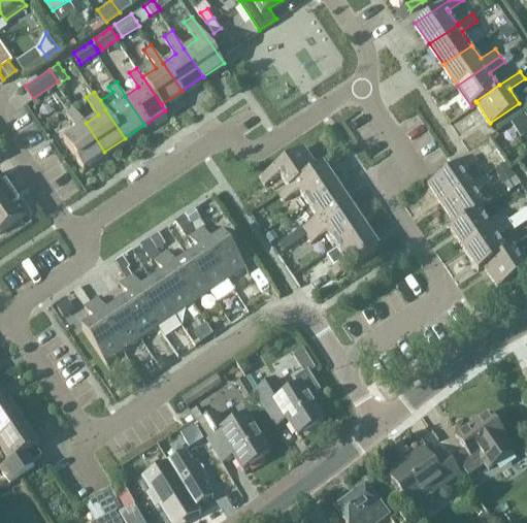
[(104,152),(86,123),(73,106),(65,111),(77,129),(63,138),(83,167),(104,152)]
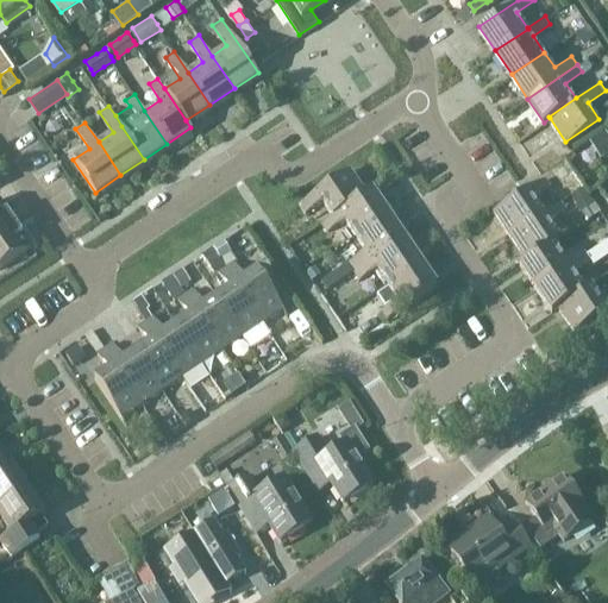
[(601,154),(607,150),(607,127),(591,137),(601,154)]
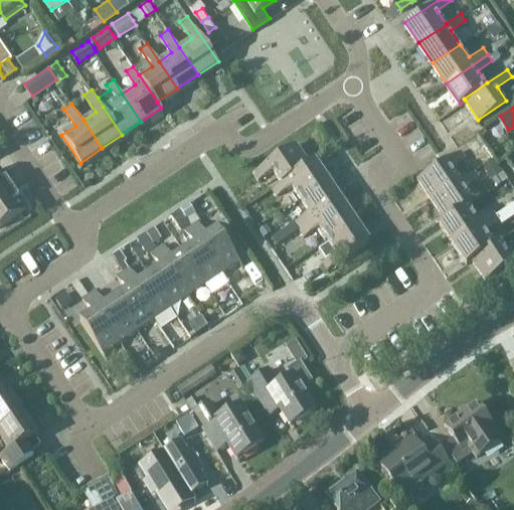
[(281,180),(309,161),(296,141),(252,169),(259,177),(273,168),(281,180)]
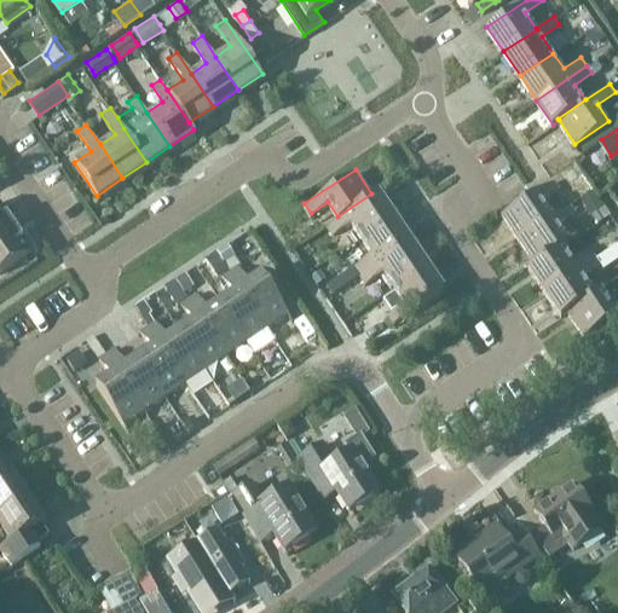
[(552,214),(552,213),(542,198),(559,188),(553,179),(502,213),(518,236),(552,214)]
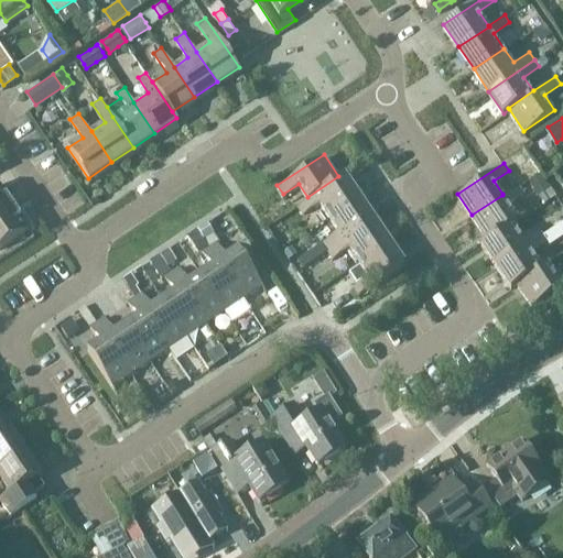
[(551,186),(540,170),(528,177),(539,194),(551,186)]
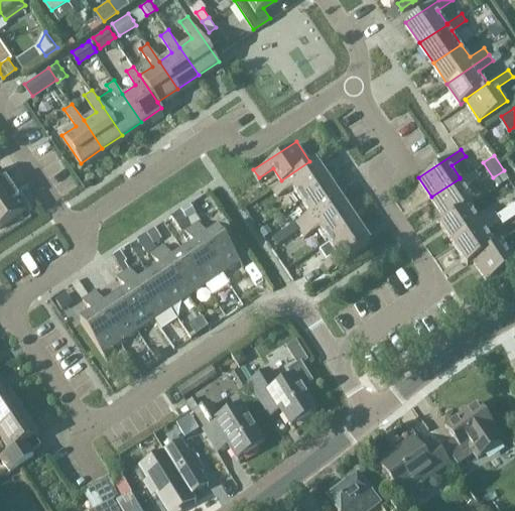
[(300,197),(329,178),(314,157),(309,161),(281,180),(272,186),(277,194),(292,183),(300,197)]
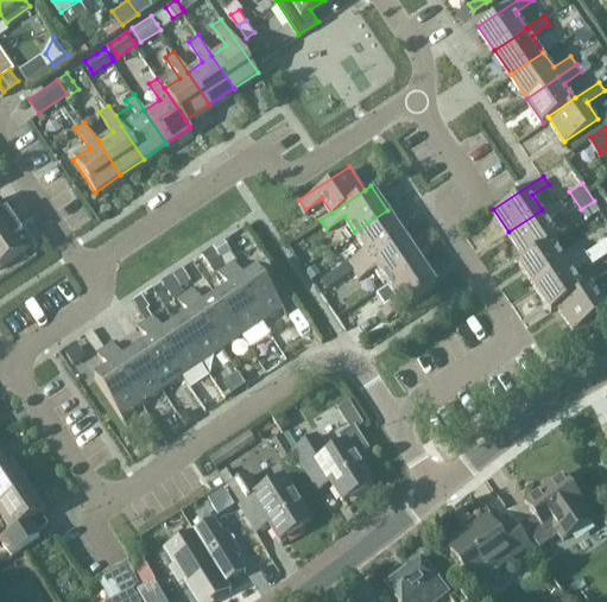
[(0,230),(16,221),(0,197),(0,230)]
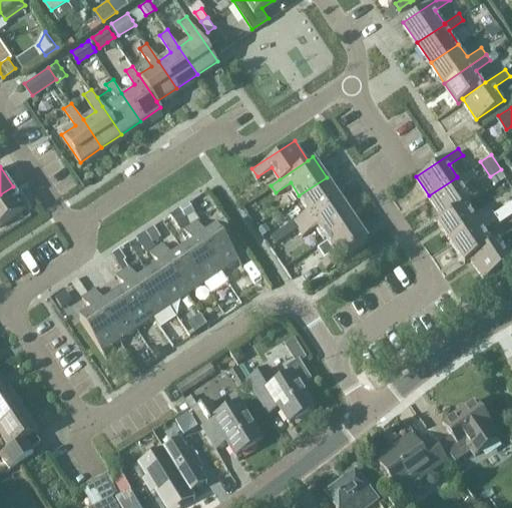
[(443,216),(465,202),(471,198),(462,185),(476,175),(471,167),(457,176),(457,177),(429,195),(443,215),(443,216)]
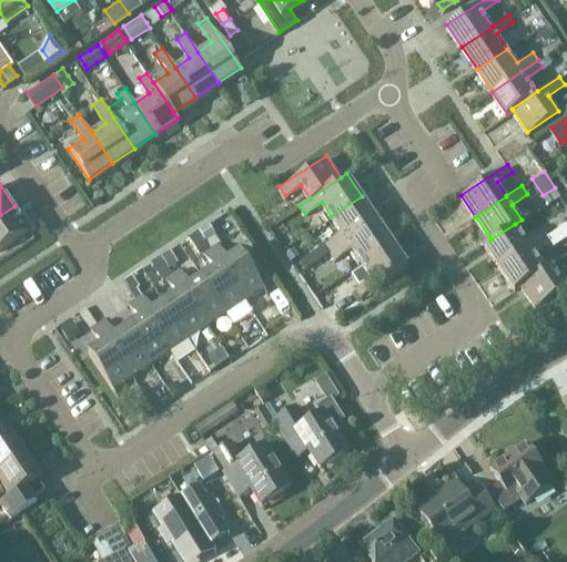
[(330,249),(377,218),(362,196),(331,216),(341,232),(325,243),(330,249)]
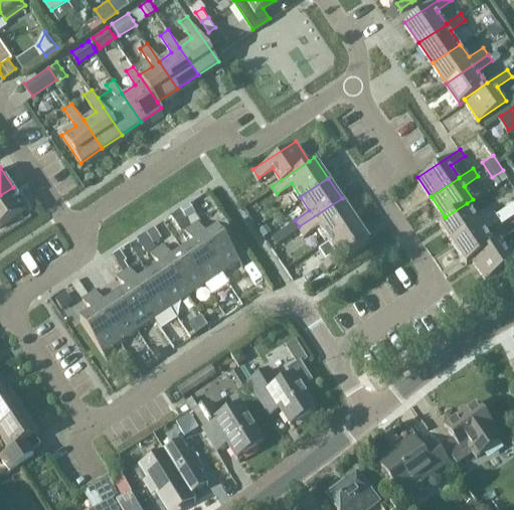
[(0,225),(27,207),(13,187),(0,195),(0,225)]
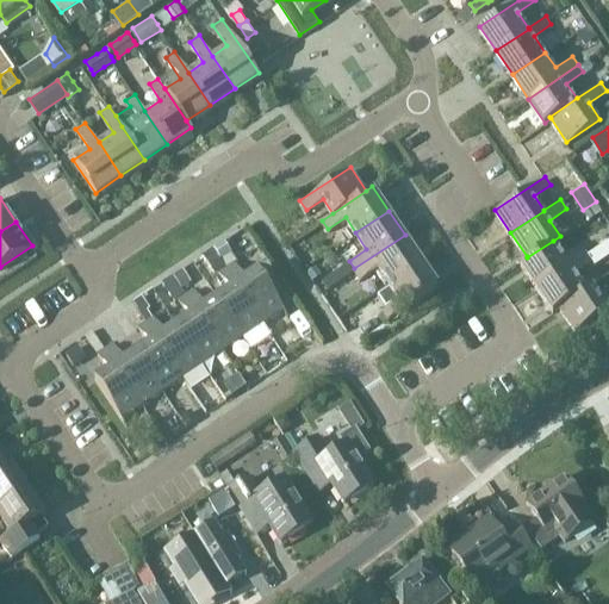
[(405,235),(354,268),(360,276),(378,265),(389,281),(421,260),(405,235)]
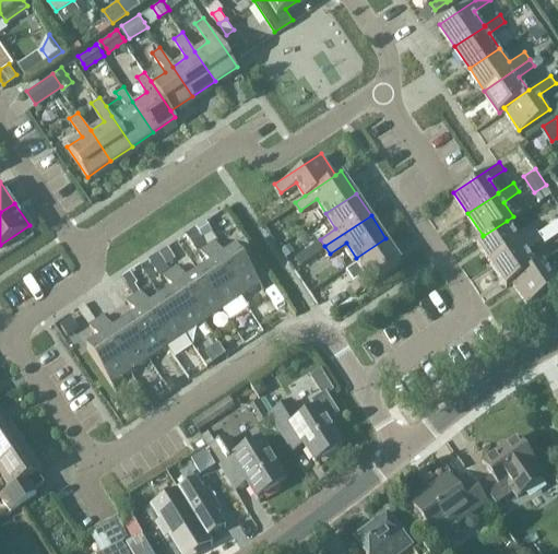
[(557,215),(536,231),(542,238),(544,240),(557,231),(557,215)]
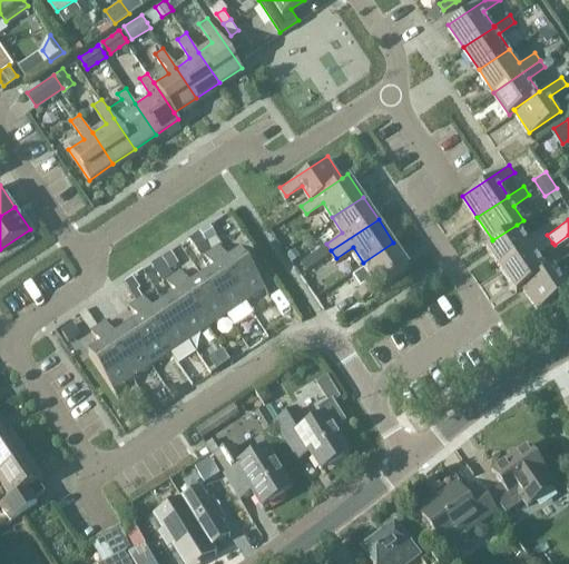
[(278,239),(288,233),(281,221),(271,228),(278,239)]
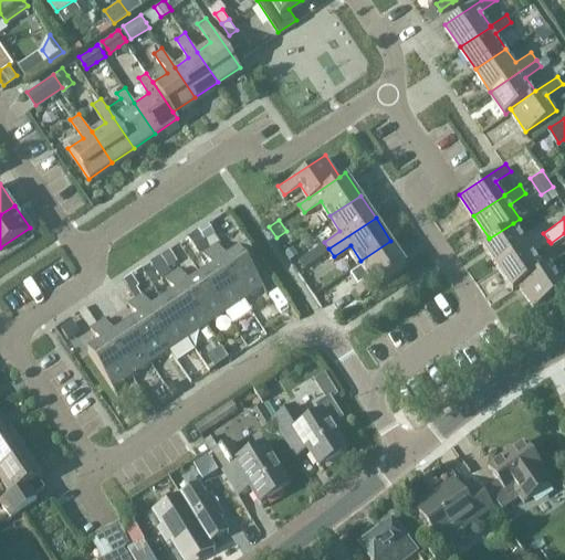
[(209,221),(199,228),(206,238),(216,231),(209,221)]
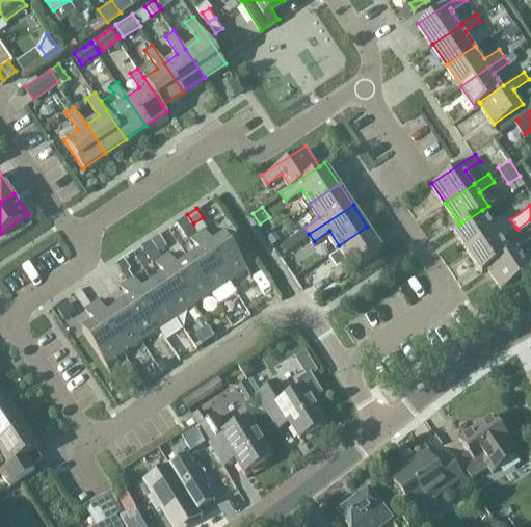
[(468,248),(510,219),(506,212),(490,222),(482,210),(459,225),(459,224),(453,227),(468,248)]
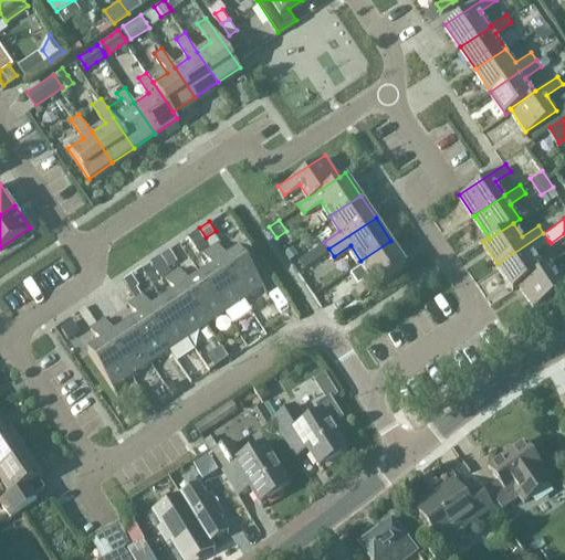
[(206,238),(199,228),(188,234),(200,252),(202,250),(210,245),(206,238)]
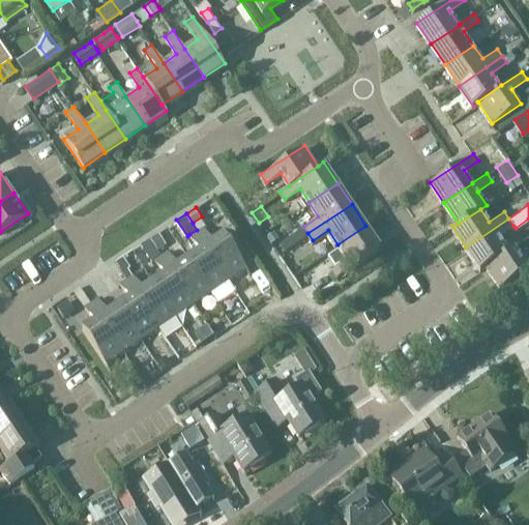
[(485,264),(506,249),(498,236),(513,226),(508,219),(466,248),(479,268),(486,265),(485,264)]
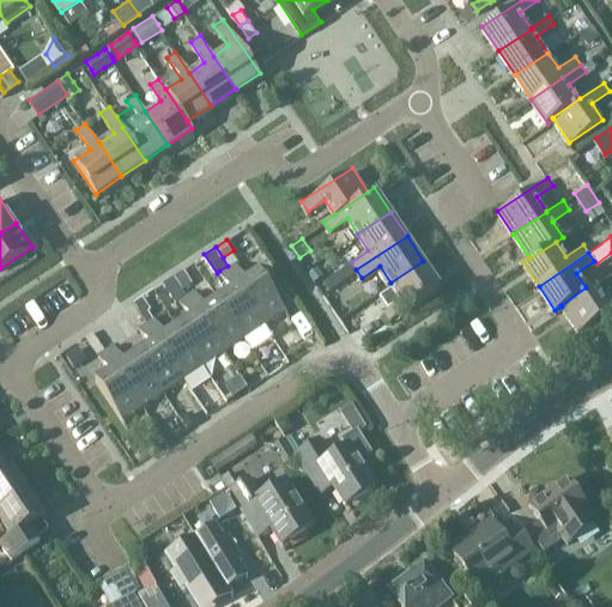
[(265,321),(285,308),(259,268),(246,277),(235,260),(228,266),(265,321)]
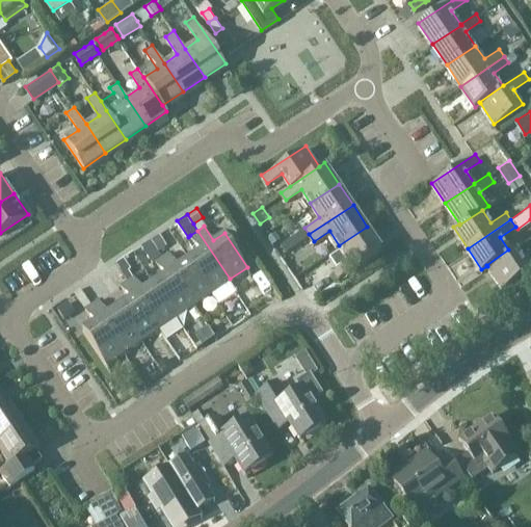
[(338,277),(381,247),(367,227),(339,245),(348,259),(333,269),(338,277)]
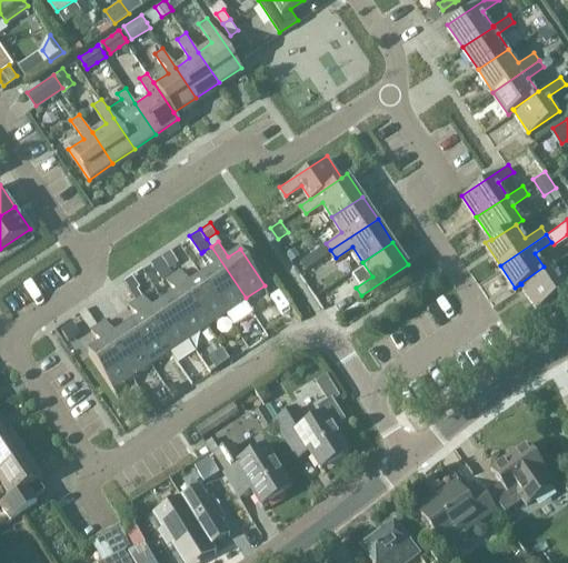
[(295,245),(287,251),(291,258),(300,252),(295,245)]
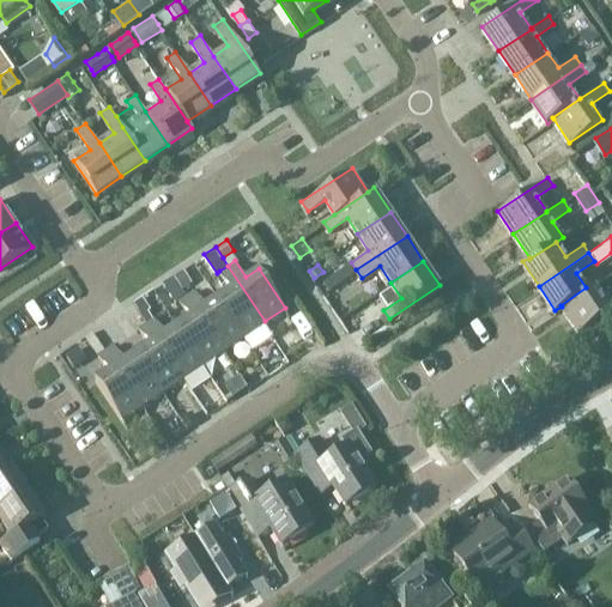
[(193,279),(185,266),(174,273),(182,286),(193,279)]
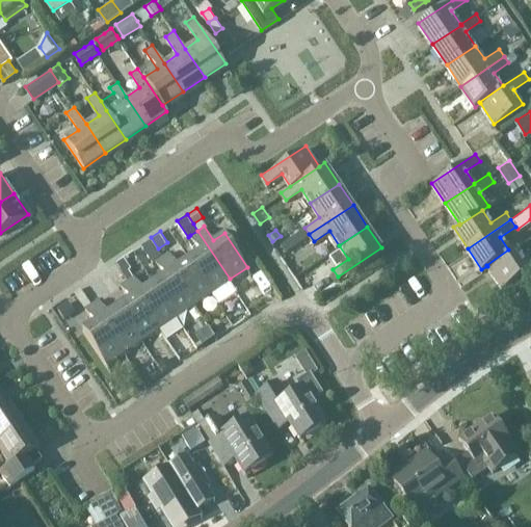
[(212,291),(230,279),(197,231),(190,235),(200,248),(188,256),(212,291)]
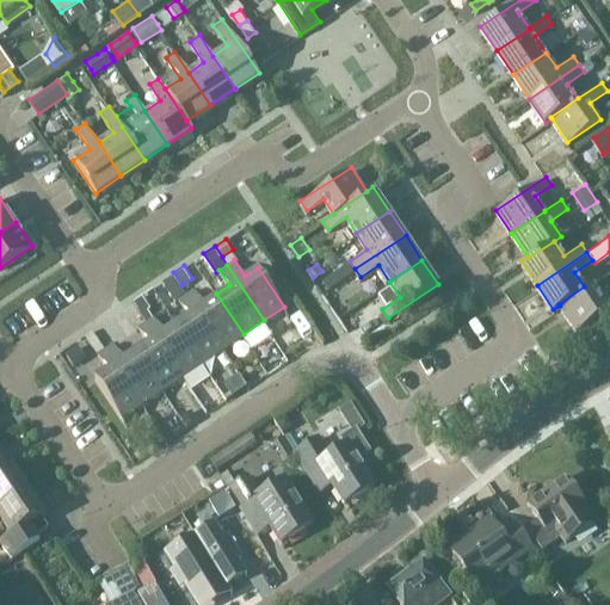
[(173,272),(165,278),(173,291),(182,285),(173,272)]
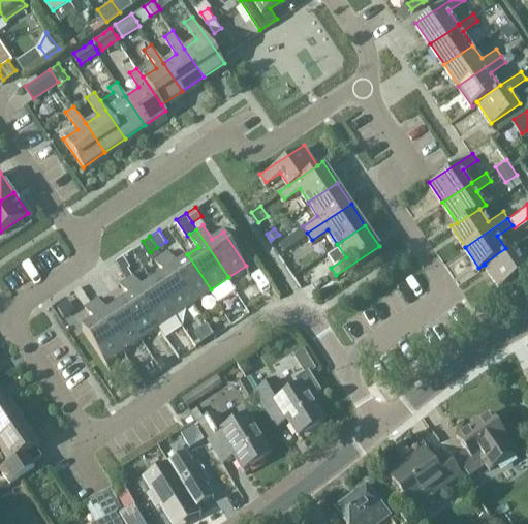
[(499,286),(527,267),(527,254),(522,258),(513,244),(505,248),(484,264),(485,265),(499,286)]
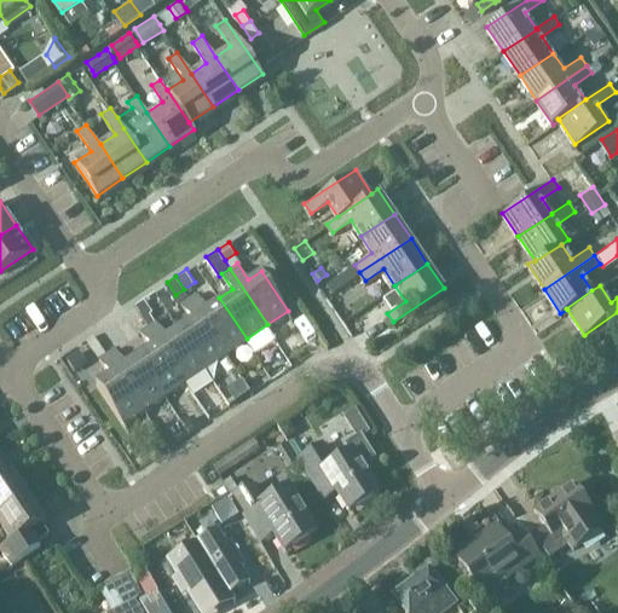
[(247,339),(219,298),(207,306),(196,289),(189,295),(226,352),(247,339)]
